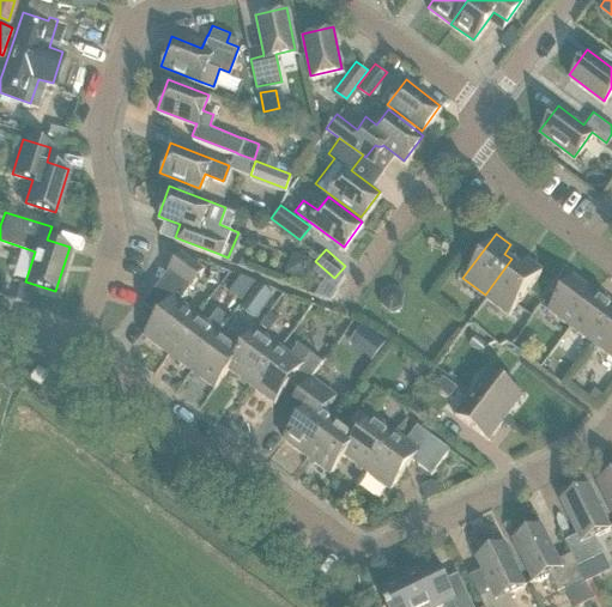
[(143,332),(167,350),(195,311),(179,299),(203,267),(180,250),(143,302),(157,314),(143,332)]
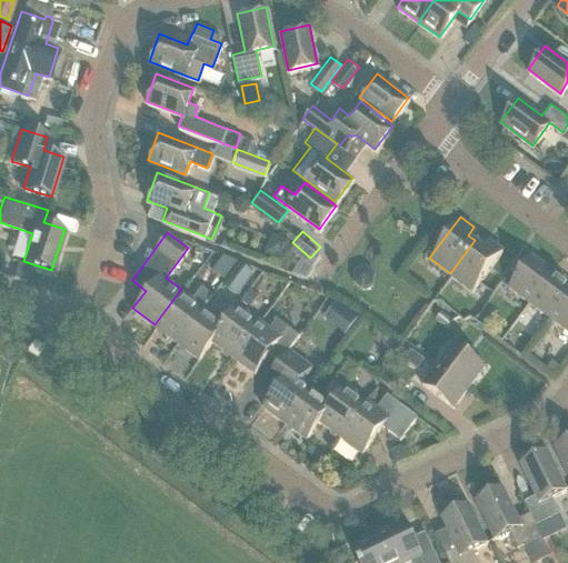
[(481,245),(475,240),(450,273),(471,289),(501,248),(488,237),(481,245)]
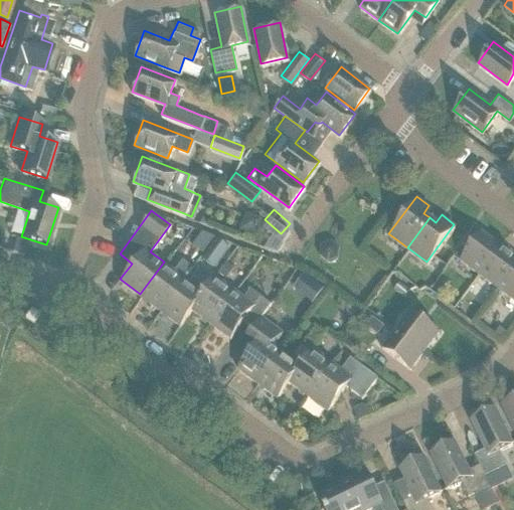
[(190,240),(201,248),(213,233),(200,228),(190,240)]
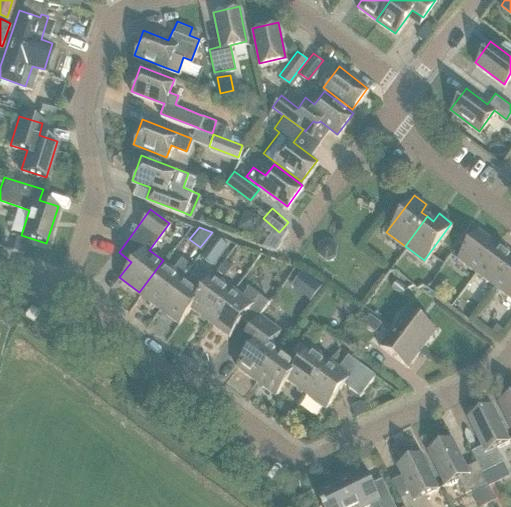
[(457,256),(475,270),(496,241),(478,228),(457,256)]
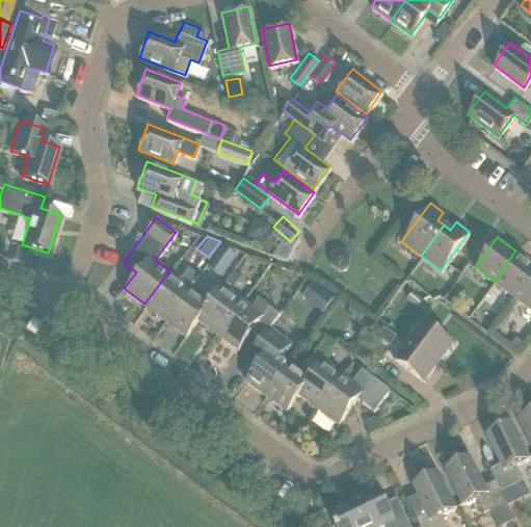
[(223,243),(207,263),(220,273),(236,253),(223,243)]
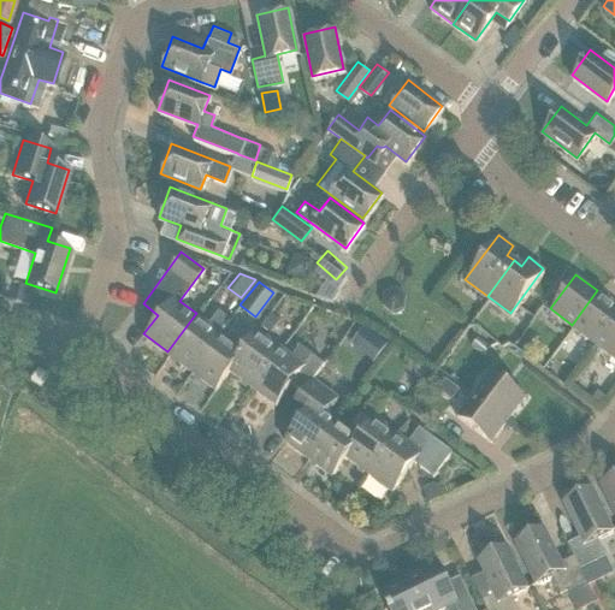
[(595,341),(614,313),(614,303),(597,290),(572,325),(595,341)]
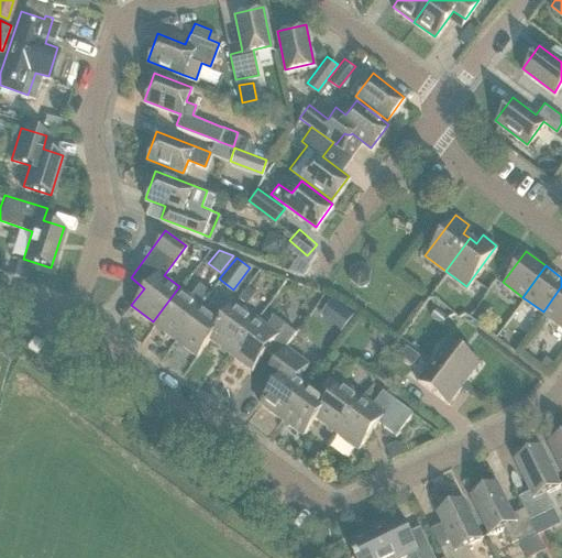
[(197,282),(189,293),(179,286),(153,321),(174,337),(200,302),(208,290),(197,282)]
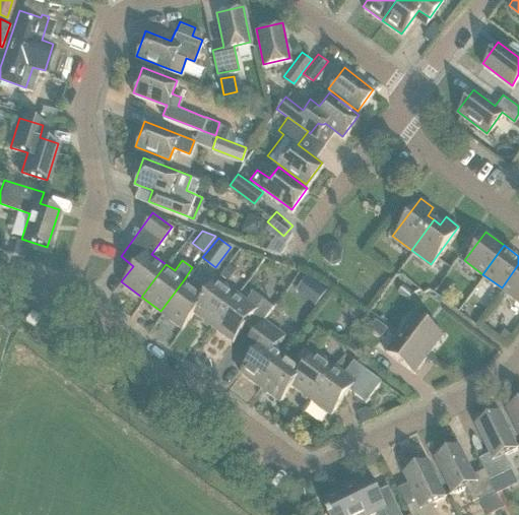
[(228,261),(219,272),(226,277),(236,266),(228,261)]
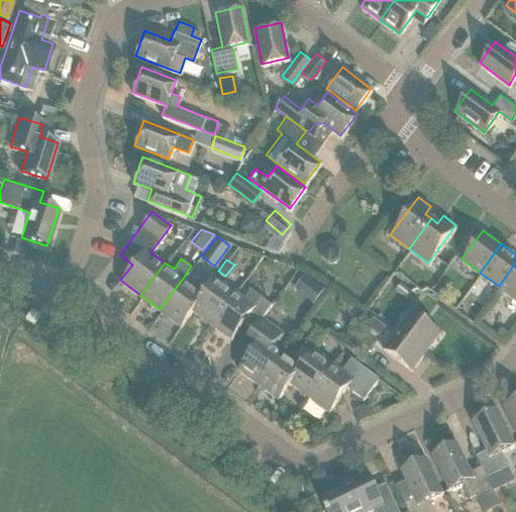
[(515,263),(499,286),(515,299),(515,263)]
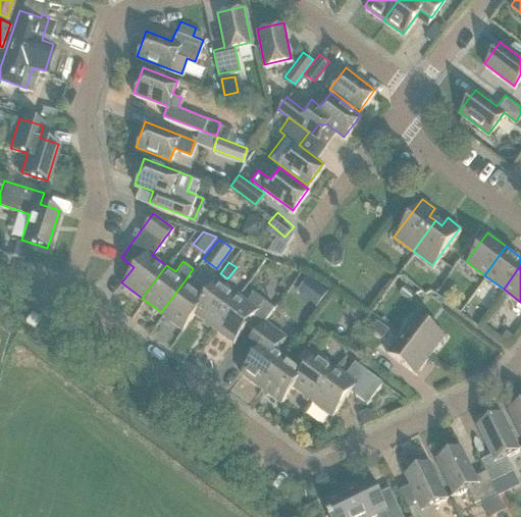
[(238,293),(217,277),(205,294),(206,294),(194,311),(213,325),(238,293)]
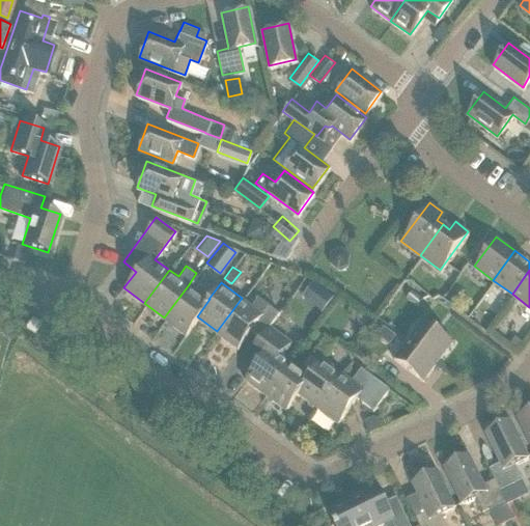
[(185,333),(197,316),(210,299),(208,299),(189,284),(164,317),(185,333)]
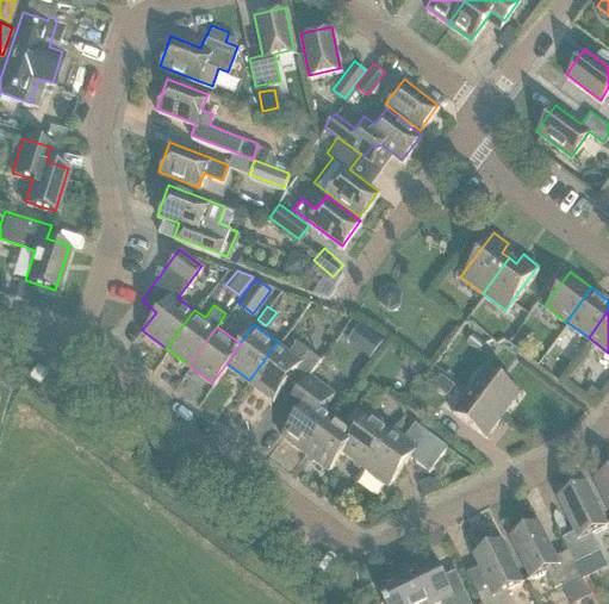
[(373,330),(359,348),(368,355),(383,337),(373,330)]
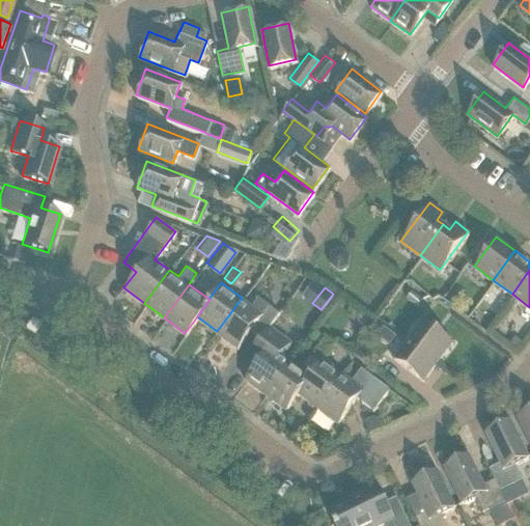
[(256,295),(250,304),(242,298),(217,331),(236,345),(250,329),(259,336),(268,325),(279,310),(268,302),(268,303),(256,295)]
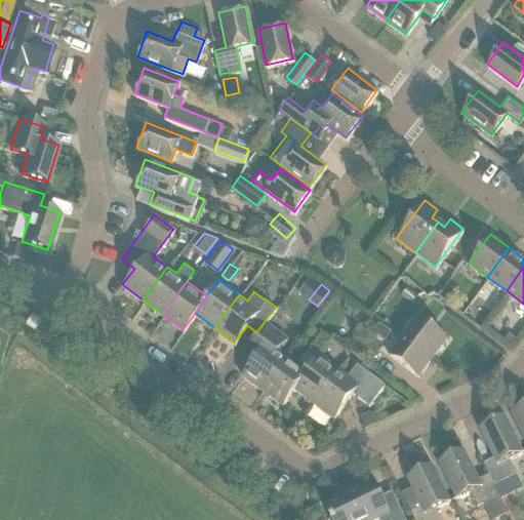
[(25,320),(33,326),(39,318),(31,312),(25,320)]
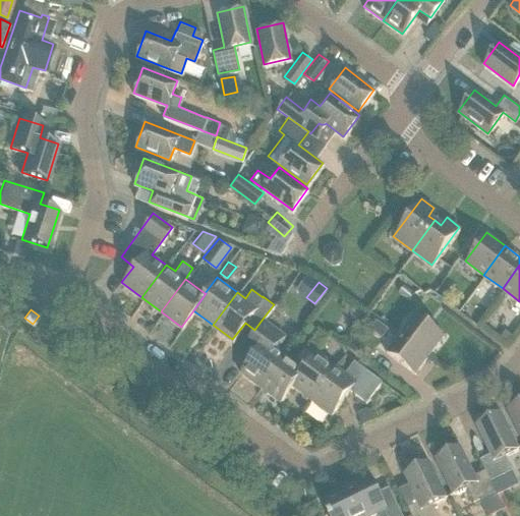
[(443,333),(414,311),(400,331),(428,352),(443,333)]
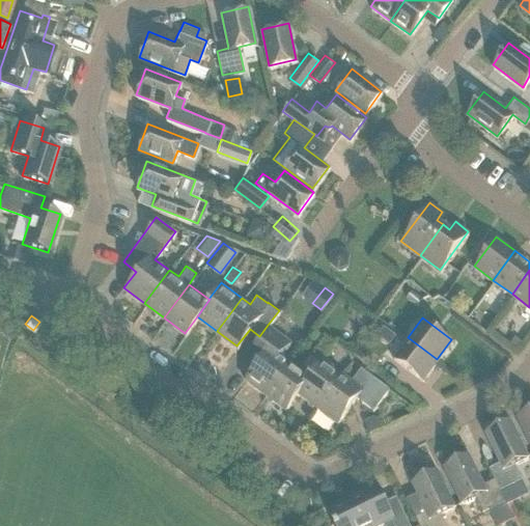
[(274,348),(283,336),(268,325),(259,336),(247,353),(257,360),(245,378),(265,393),(289,360),(274,348)]
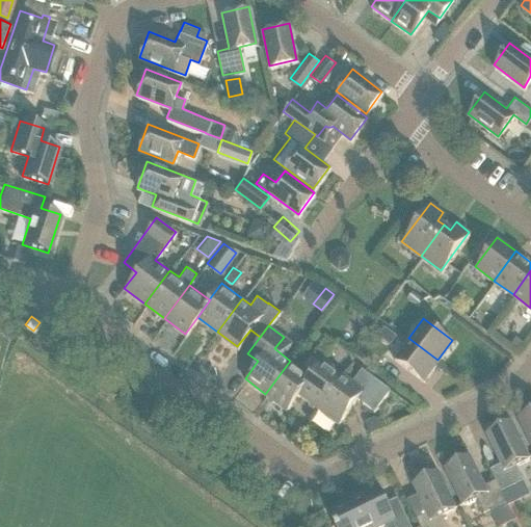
[(514,334),(509,341),(515,346),(522,339),(514,334)]
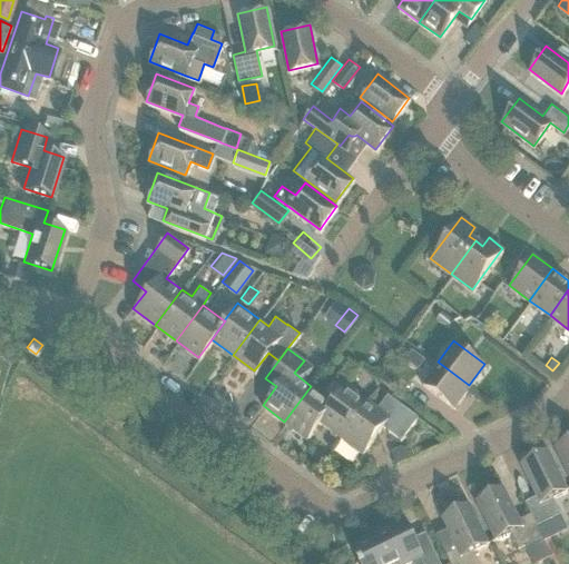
[(453,405),(469,385),(438,362),(422,382),(453,405)]
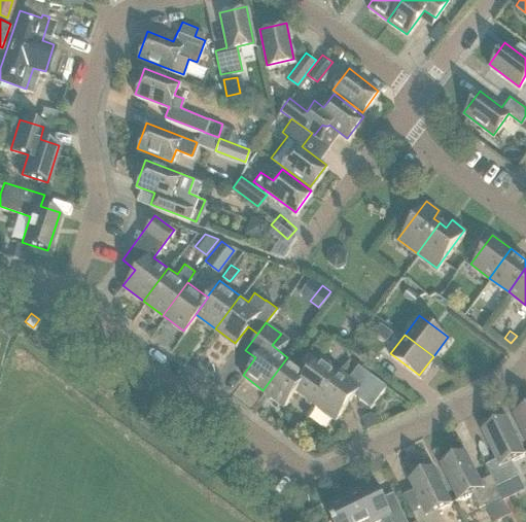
[(308,372),(307,371),(316,358),(307,351),(297,363),(287,357),(263,390),(283,405),(295,388),(308,372)]
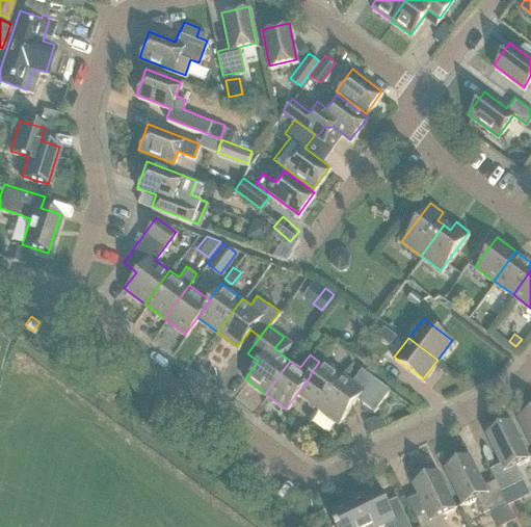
[(322,358),(319,362),(310,374),(311,375),(298,392),(318,406),(343,373),(322,358)]
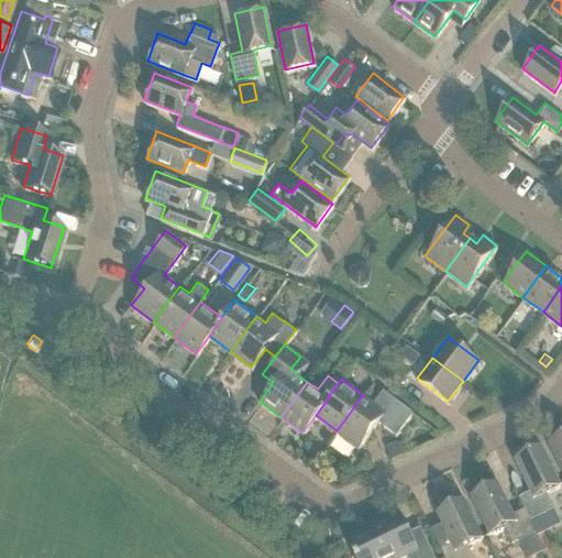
[(383,387),(372,402),(363,395),(337,430),(357,447),(377,419),(395,433),(412,411),(383,387)]
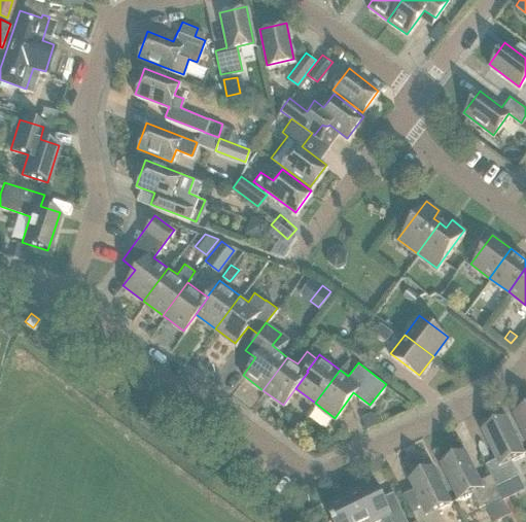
[(525,405),(513,411),(525,438),(525,405)]
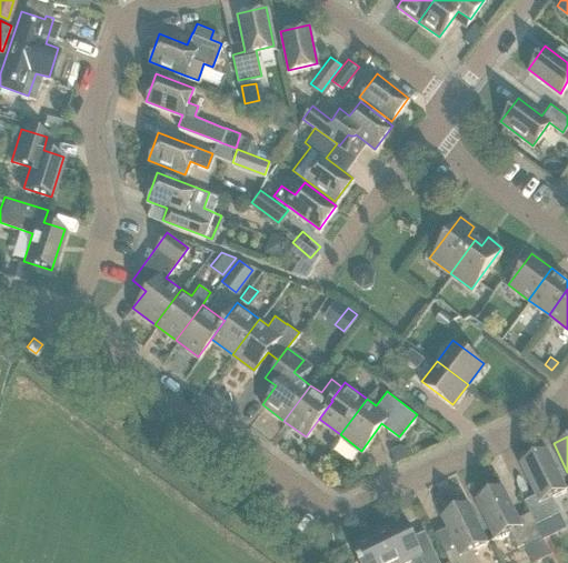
[(400,442),(389,448),(395,460),(411,453),(406,442),(401,444),(400,442)]
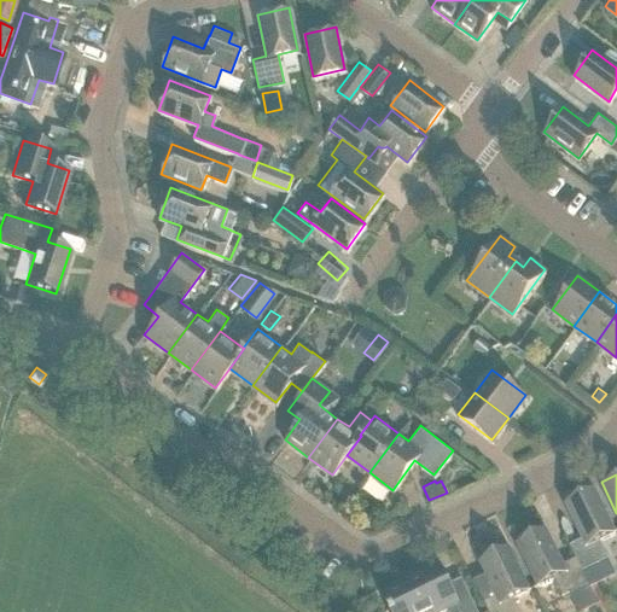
[(568,542),(575,554),(581,567),(607,555),(599,537),(613,530),(593,487),(564,500),(581,535),(568,542)]
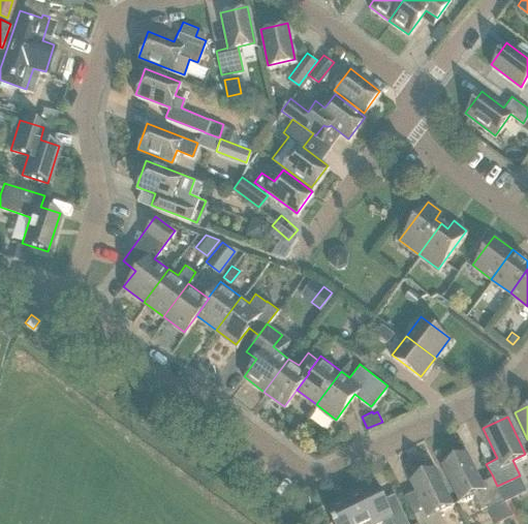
[(502,497),(497,486),(492,474),(480,481),(466,451),(441,462),(460,499),(473,493),(480,507),(487,505),(495,522),(509,515),(501,497),(502,497)]
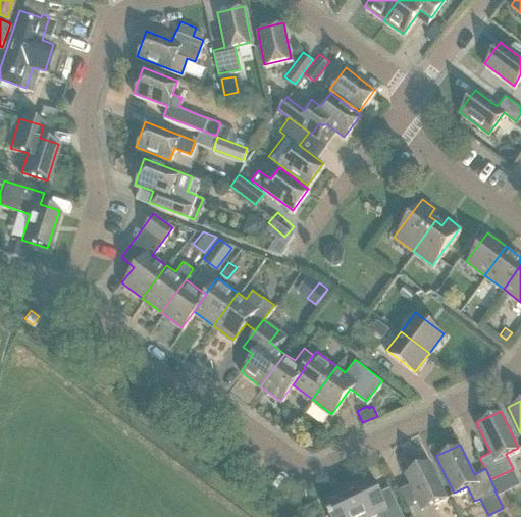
[(439,516),(433,503),(446,497),(428,460),(404,471),(418,501),(408,506),(413,516),(439,516)]
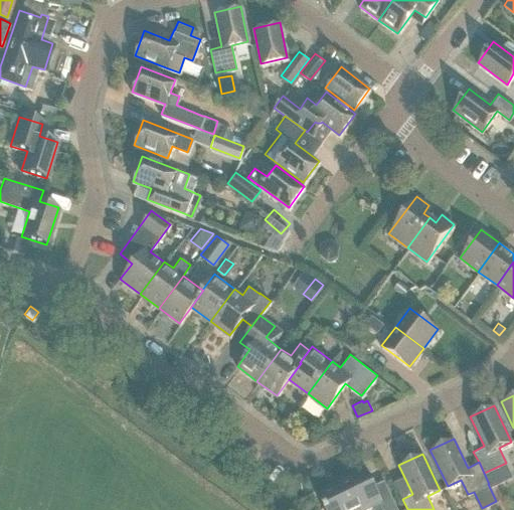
[(361,509),(371,505),(373,509),(398,509),(383,479),(372,485),(365,468),(318,491),(326,509),(361,509)]
